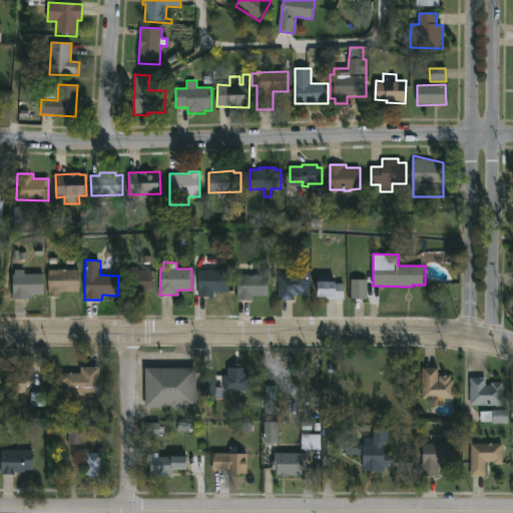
[(295,301),(279,301),(279,275),(292,276),(292,270),(297,270),(297,267),(311,267),(310,296),(295,296),(295,301)]
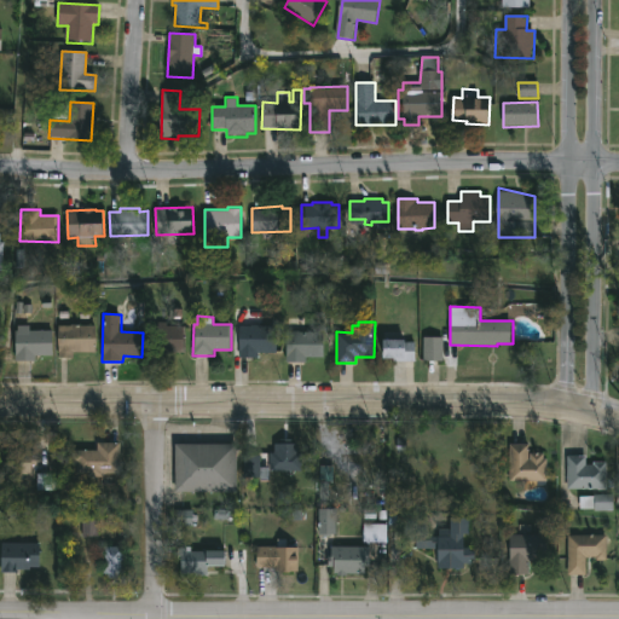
[(73,357),(58,357),(58,325),(96,325),(96,352),(73,352),(73,357)]
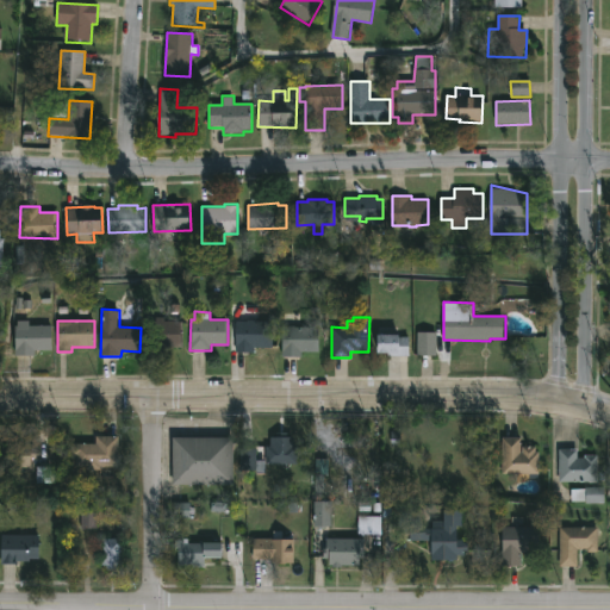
[(163,353),(147,353),(147,321),(184,321),(184,348),(163,348),(163,353)]
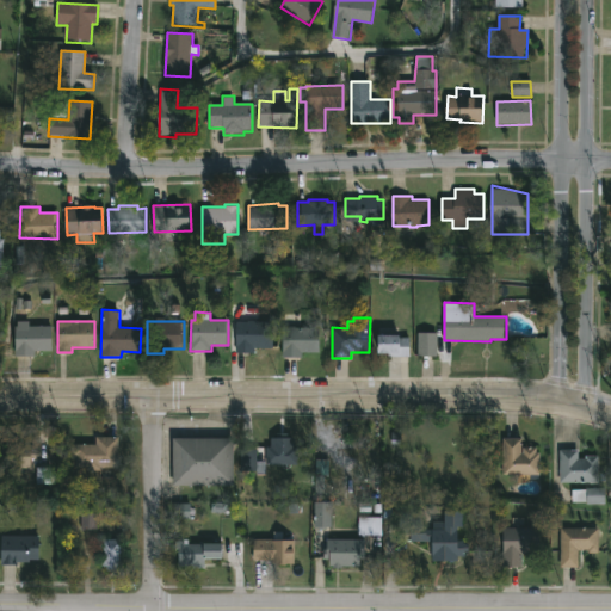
[(254,353),(236,353),(238,321),(275,321),(273,347),(255,347),(254,353)]
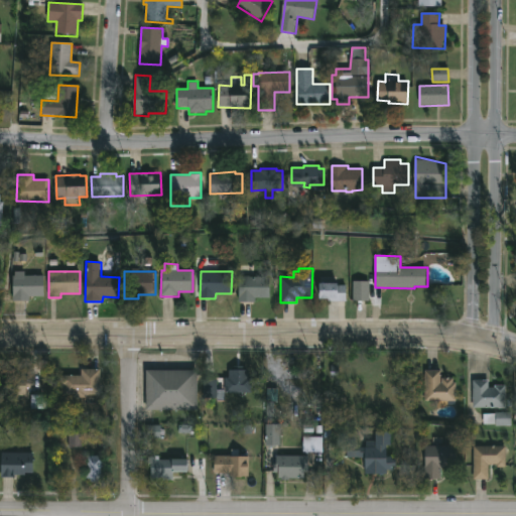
[(23,274),(43,275),(44,296),(29,296),(29,301),(13,301),(13,275),(23,274)]
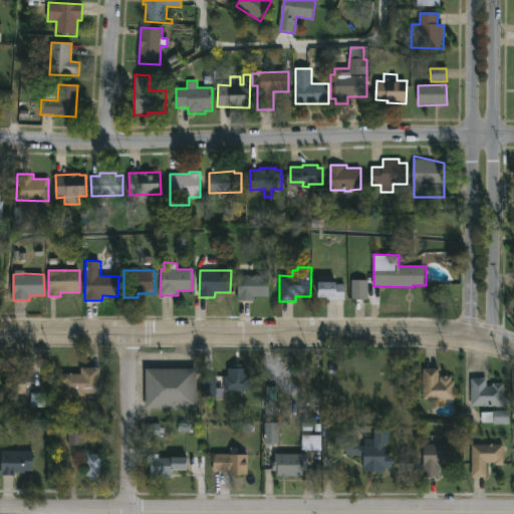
[(254,301),(238,301),(238,275),(270,275),(269,297),(254,297),(254,301)]
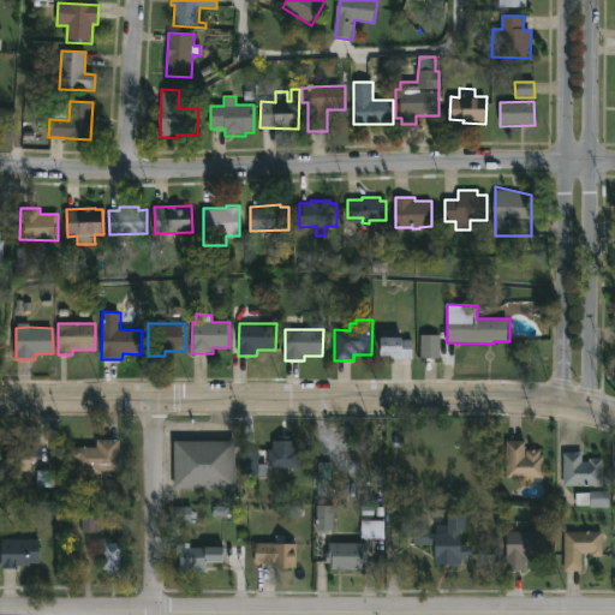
[(441,334),(441,359),(421,358),(421,334),(441,334)]
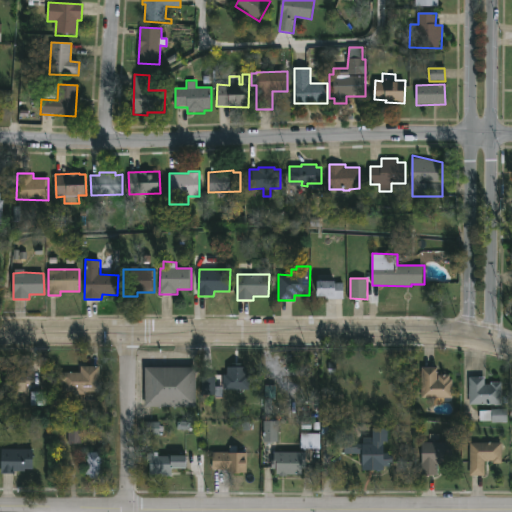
[(344,283),(344,299),(325,299),(325,295),(318,295),(318,280),(336,280),(336,283),(344,283)]
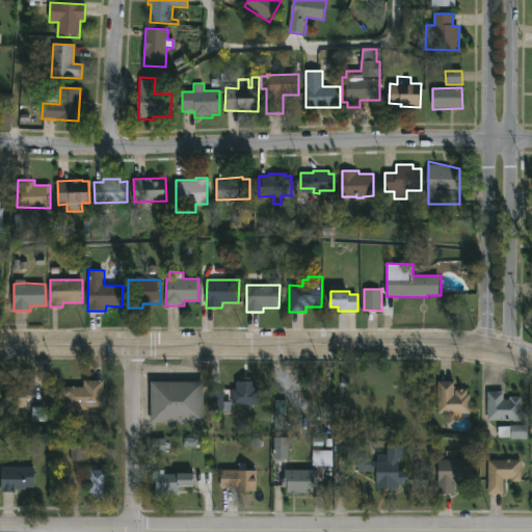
[(253,376),(253,381),(257,381),(256,391),(260,392),(260,405),(233,404),(233,391),(236,391),(236,381),(242,381),(242,376),(253,376)]
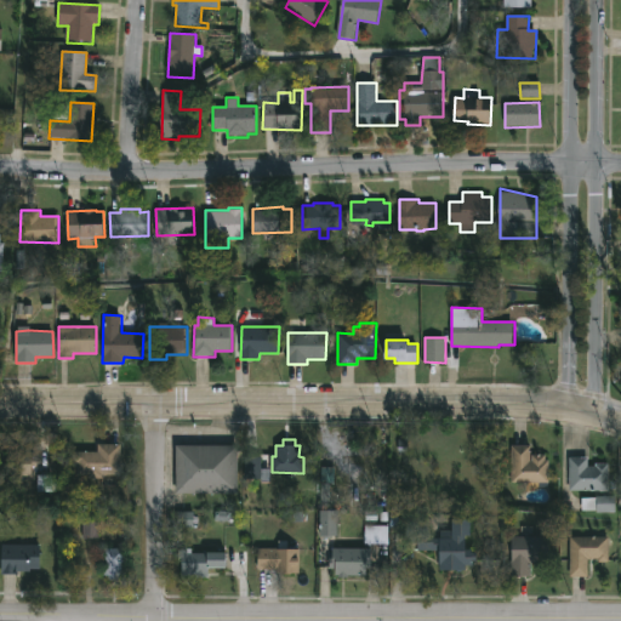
[(120,444),(120,476),(106,474),(106,479),(89,478),(89,476),(77,474),(77,465),(73,465),(73,451),(98,451),(98,444),(120,444)]
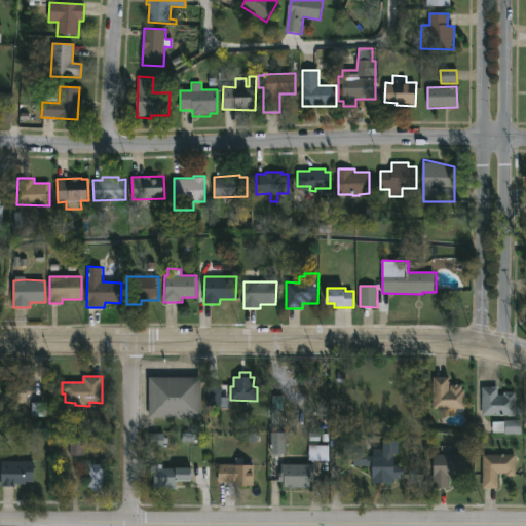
[(155,418),(149,418),(149,377),(202,377),(201,419),(155,418)]
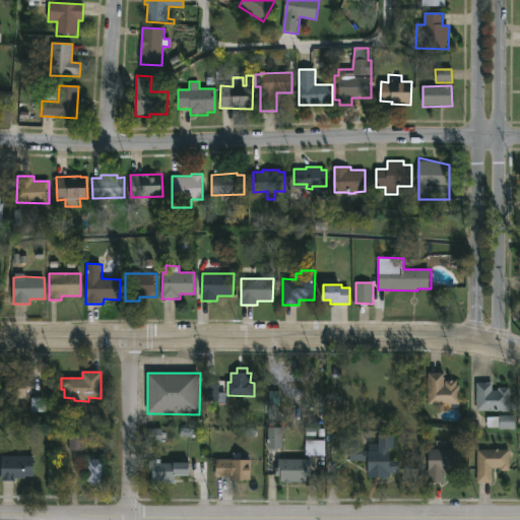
[(444,373),(444,386),(446,386),(446,381),(457,381),(457,385),(460,385),(460,404),(429,404),(429,373),(444,373)]
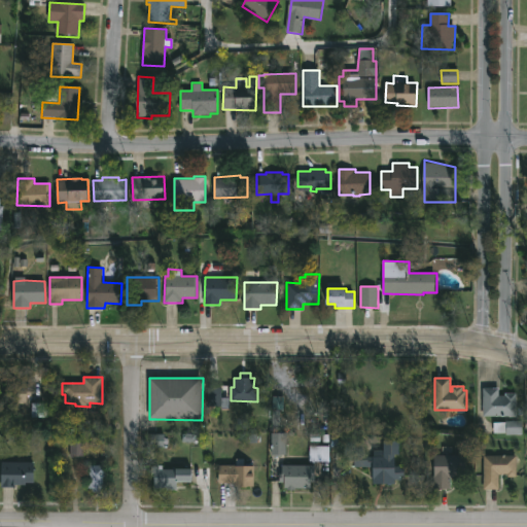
[(18,382),(18,384),(27,384),(27,387),(32,387),(32,393),(27,393),(27,403),(6,403),(6,384),(18,382)]
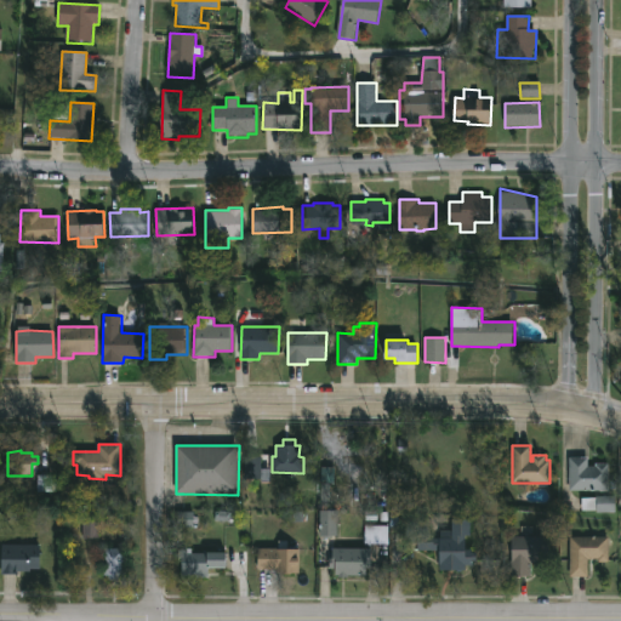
[(588,456),(588,466),(596,466),(596,463),(608,463),(608,490),(570,491),(569,457),(588,456)]
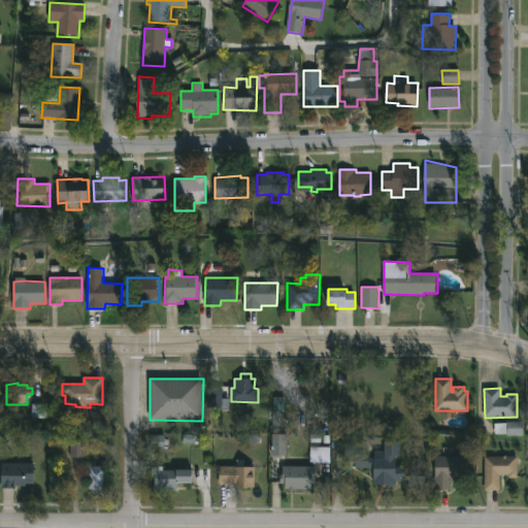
[(222,389),(208,390),(208,408),(229,408),(229,399),(222,399),(222,389)]
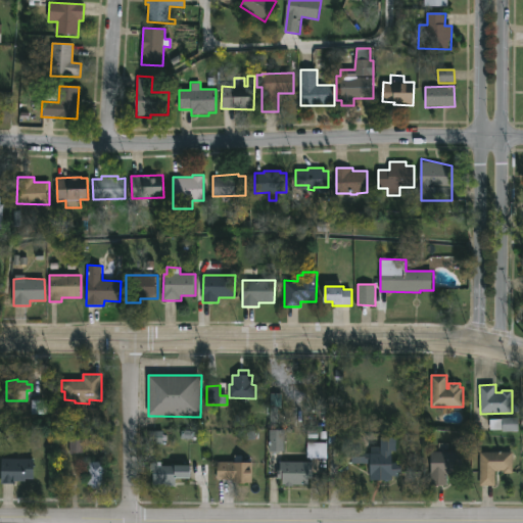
[(279,411),(281,394),(271,393),(270,409),(279,411)]
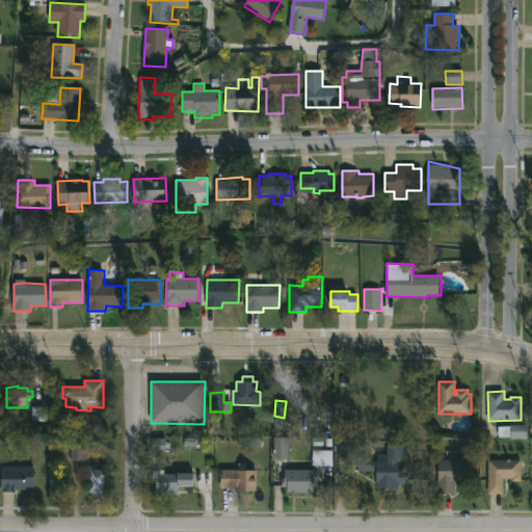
[(31,422),(45,422),(45,408),(32,408),(31,422)]
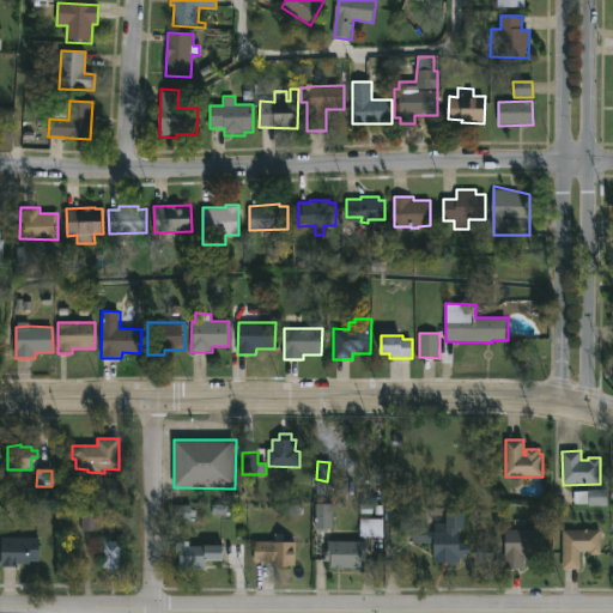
[(607,507),(607,490),(588,491),(588,507),(607,507)]
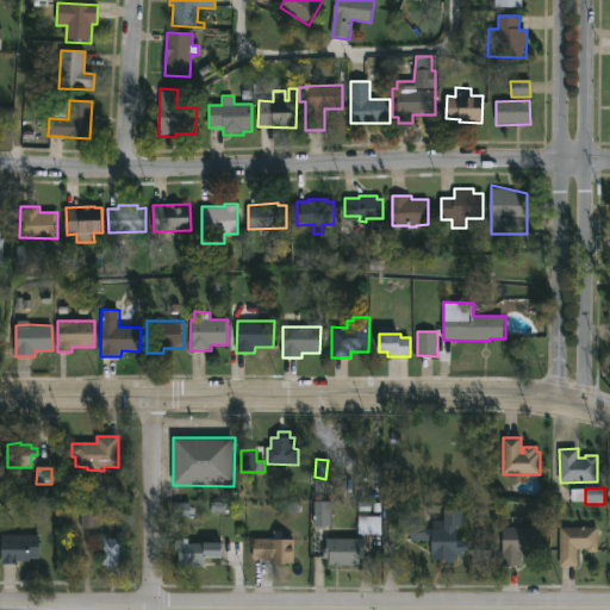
[(571,502),(584,502),(585,490),(572,490),(571,502)]
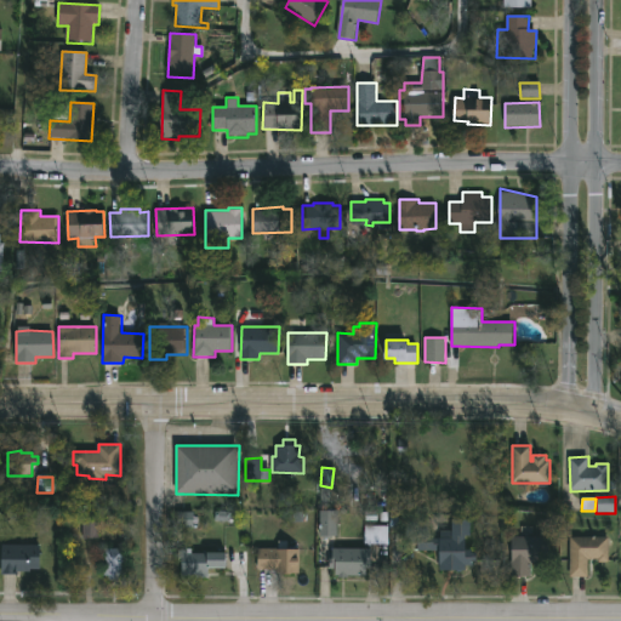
[(340,511),(340,536),(319,535),(320,511),(340,511)]
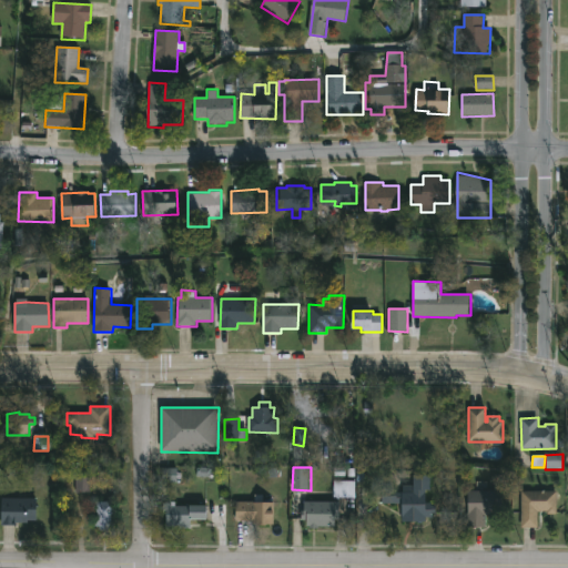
[(176,483),(176,468),(163,469),(163,483),(176,483)]
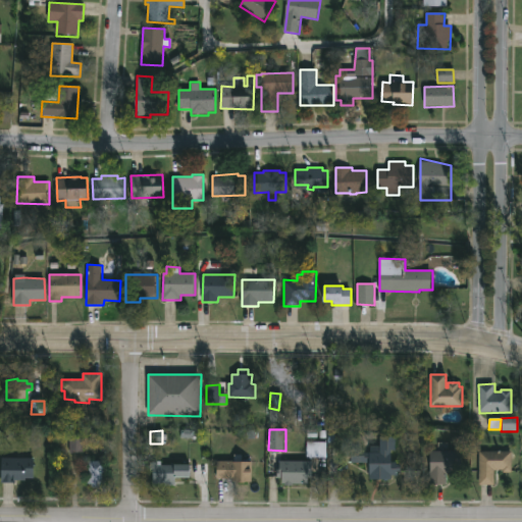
[(392,451),(392,462),(397,462),(397,475),(392,475),(392,479),(370,479),(370,446),(380,446),(380,436),(396,436),(397,451),(392,451)]
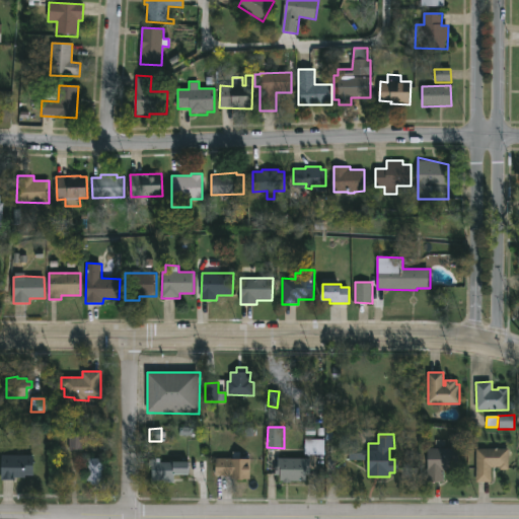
[(82,450),(82,437),(69,437),(69,451),(82,450)]
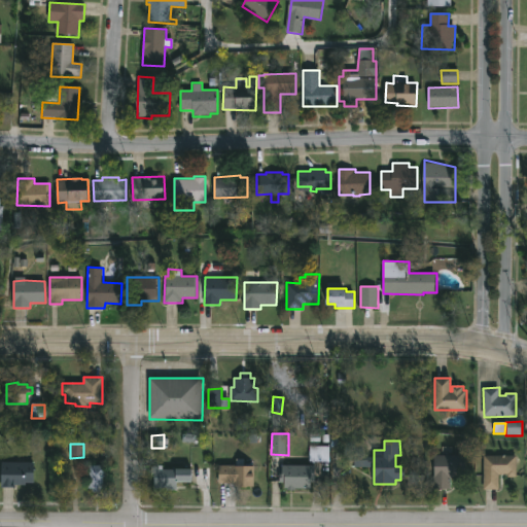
[(330,446),(329,462),(309,461),(310,445),(330,446)]
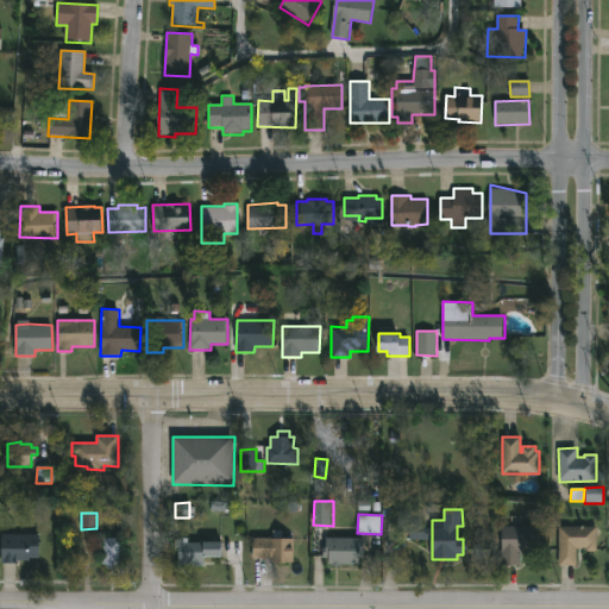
[(520,565),(502,565),(502,526),(539,527),(539,545),(534,545),(534,551),(521,551),(520,565)]
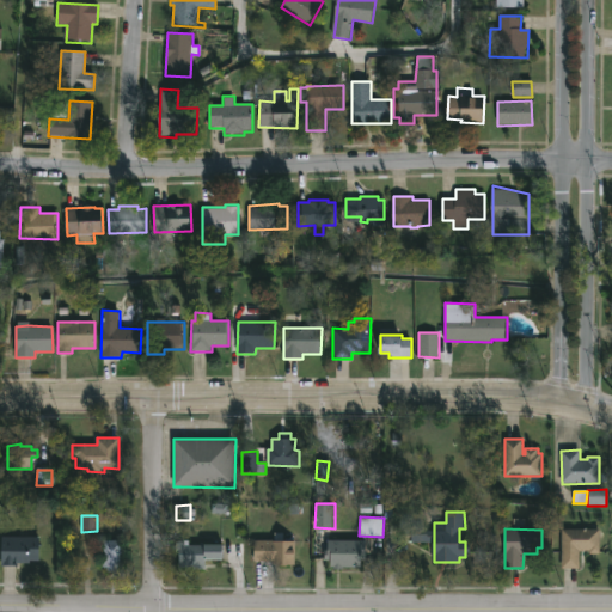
[(581,569),(562,568),(562,530),(600,530),(600,554),(581,554),(581,569)]
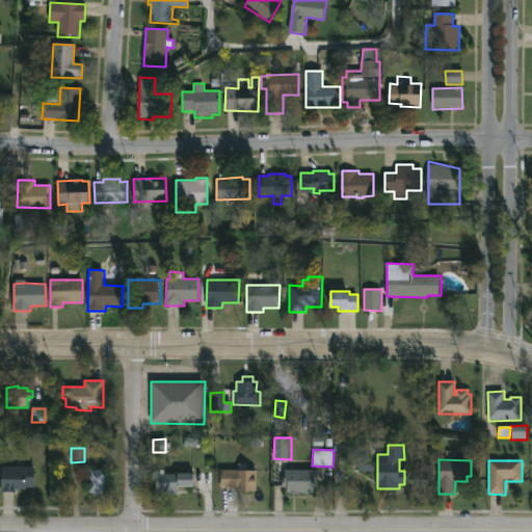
[(249,461),(249,470),(257,470),(257,491),(238,491),(238,488),(221,488),(221,470),(239,470),(239,461),(249,461)]
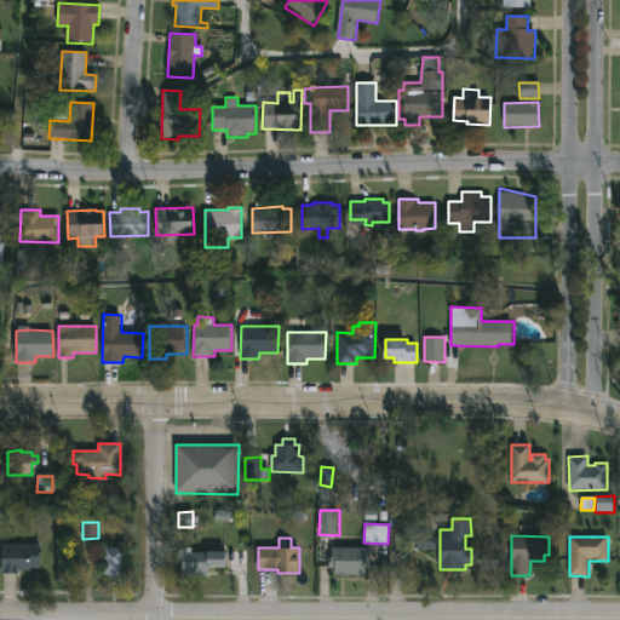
[(40,544),(1,544),(1,573),(39,573),(40,544)]
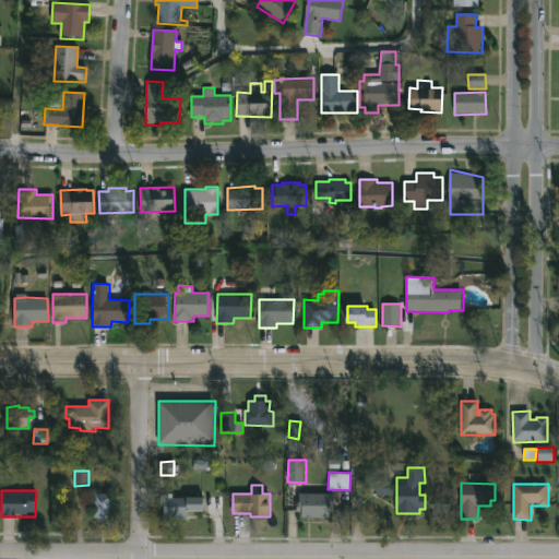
[(104,491),(104,494),(113,494),(113,519),(108,519),(108,523),(98,522),(98,518),(93,518),(94,494),(99,494),(99,491),(104,491)]
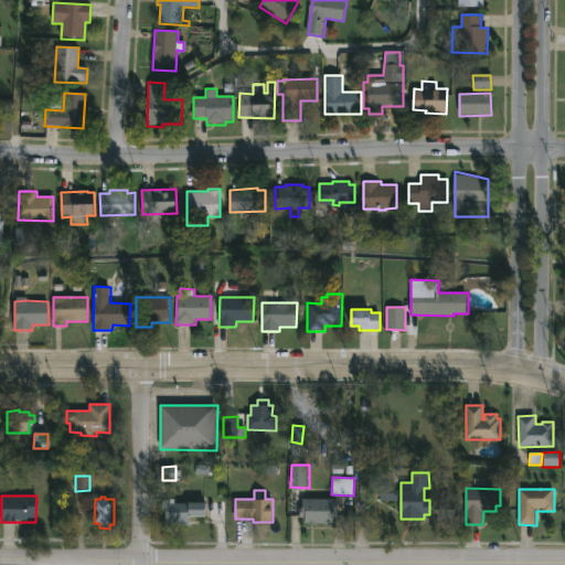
[(206,503),(206,516),(190,515),(190,525),(164,523),(164,509),(162,509),(162,499),(177,499),(177,502),(206,503)]
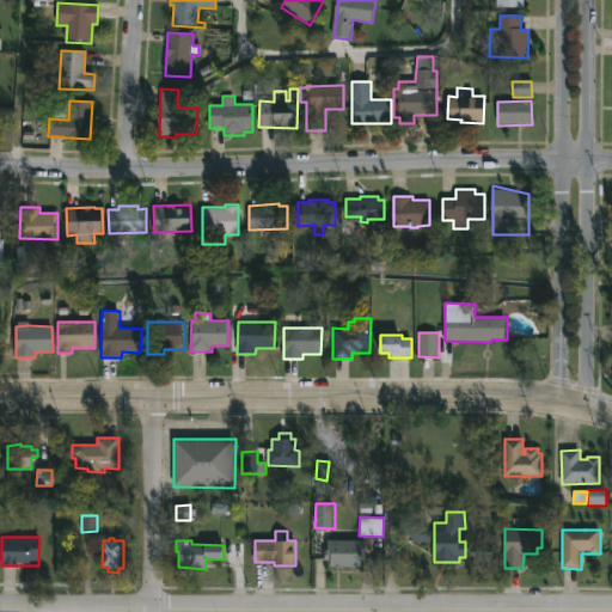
[(363,550),(362,568),(335,569),(335,567),(331,567),(331,561),(324,561),(324,550),(328,550),(328,540),(367,540),(367,550),(363,550)]
